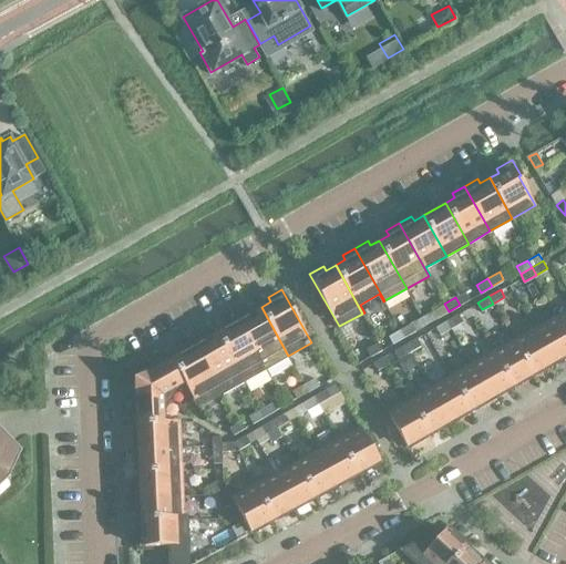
[(449,311),(444,304),(433,310),(436,318),(449,311)]
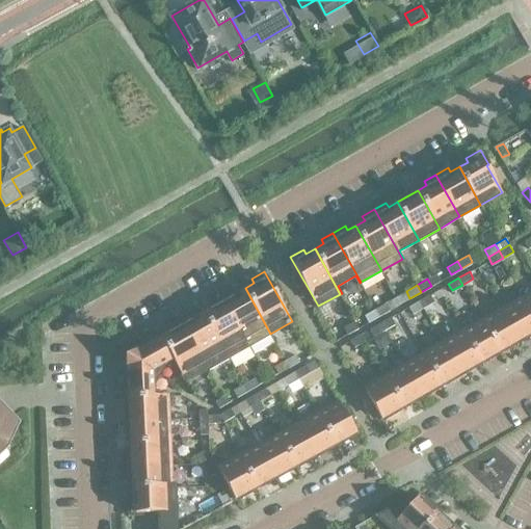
[(270,334),(245,288),(236,293),(234,289),(222,295),(250,345),(270,334)]
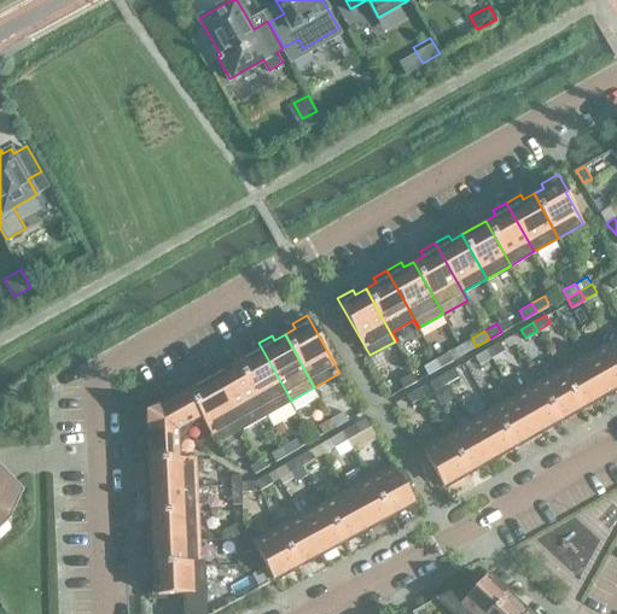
[(616,337),(605,343),(616,363),(616,337)]
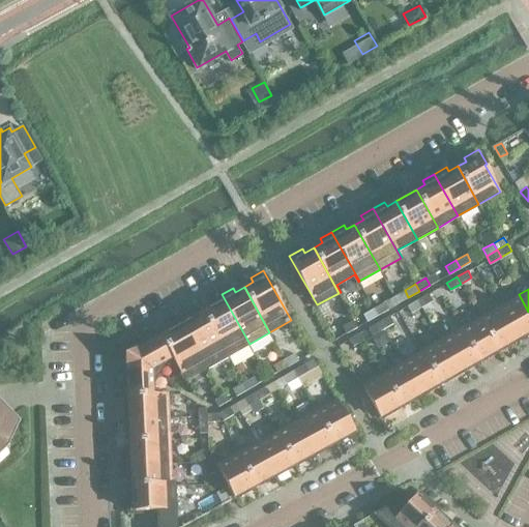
[(433,299),(429,292),(418,298),(422,305),(433,299)]
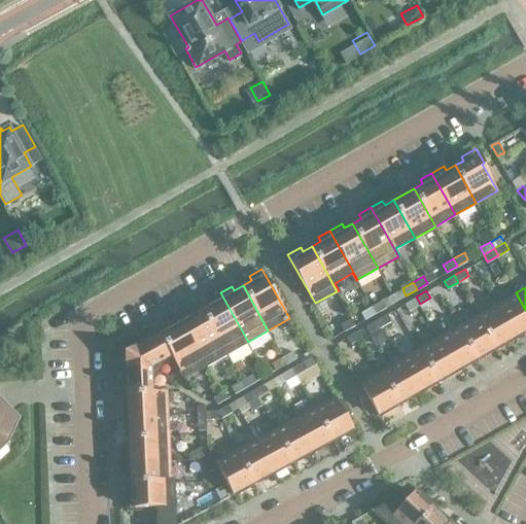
[(248,342),(220,292),(208,300),(210,304),(202,309),(228,353),(248,342)]
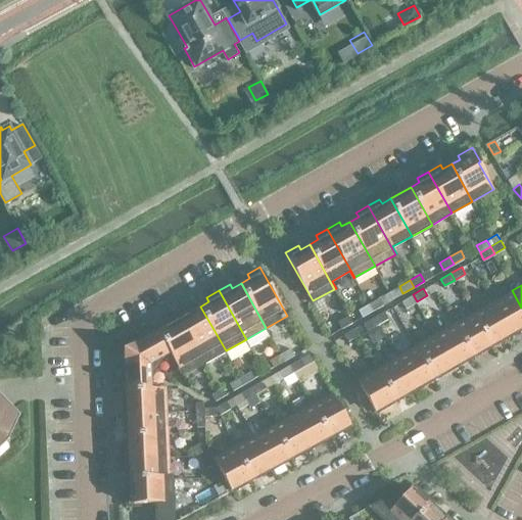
[(521,308),(512,290),(492,301),(511,333),(521,327),(521,308)]
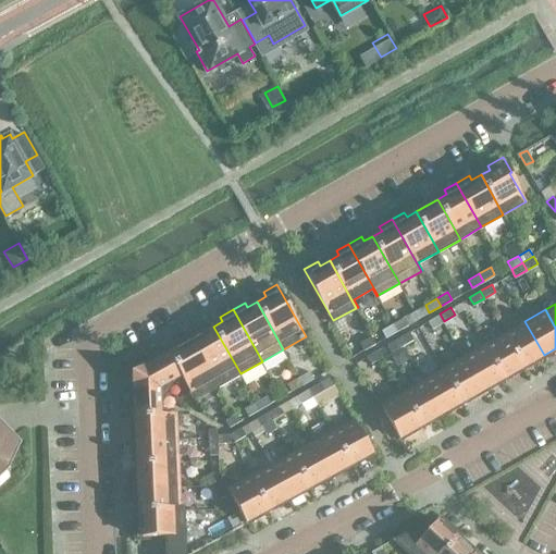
[(444,321),(440,314),(429,320),(432,328),(444,321)]
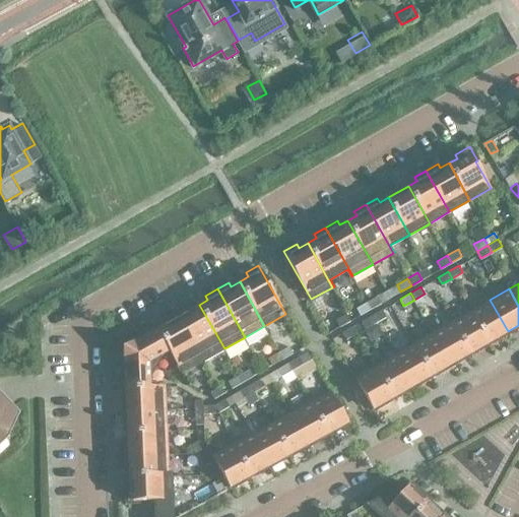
[(371,308),(381,302),(377,296),(367,302),(371,308)]
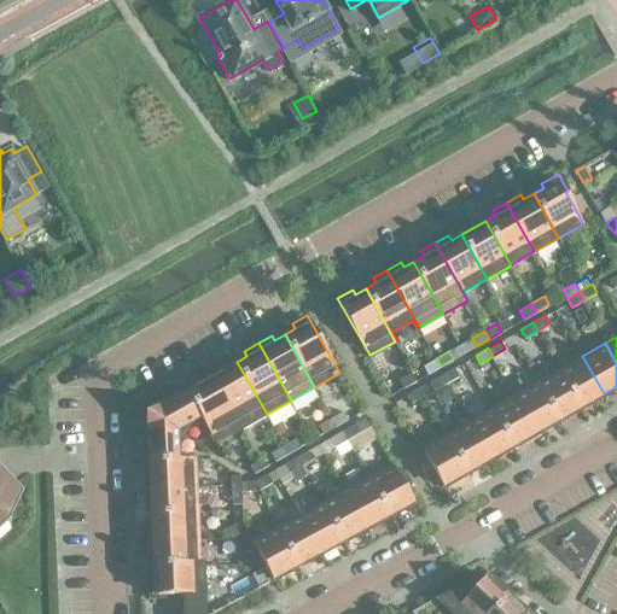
[(604,393),(582,356),(560,369),(582,407),(604,393)]
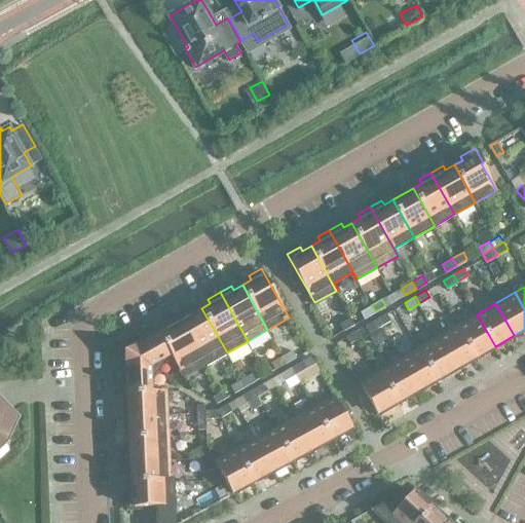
[(365,318),(375,311),(371,305),(361,310),(365,318)]
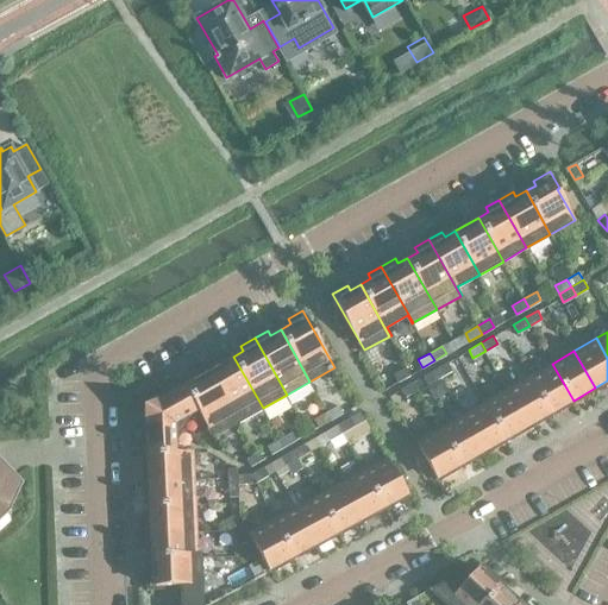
[(263,408),(233,357),(224,361),(220,357),(207,365),(239,421),(263,408)]
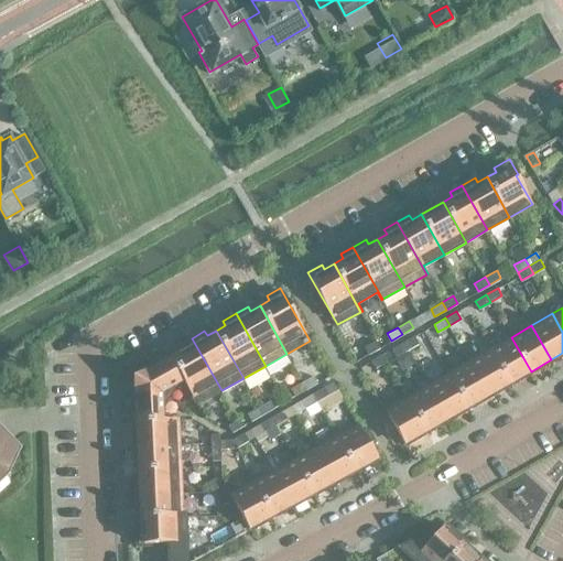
[(419,343),(415,335),(403,342),(408,348),(419,343)]
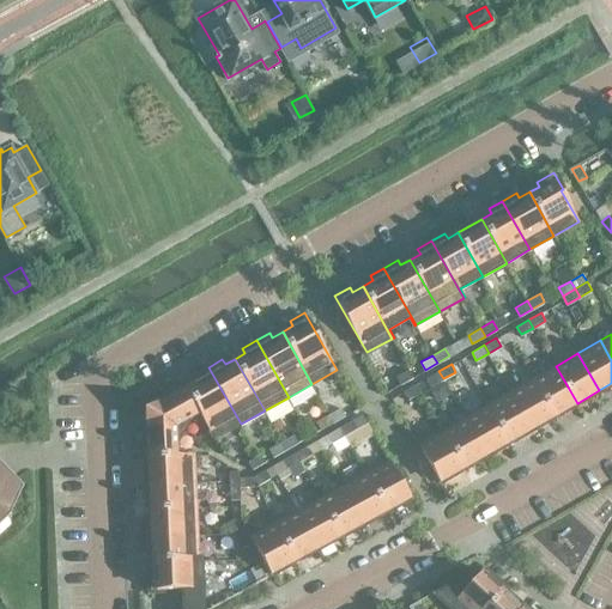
[(577,403),(556,366),(533,378),(555,416),(577,403)]
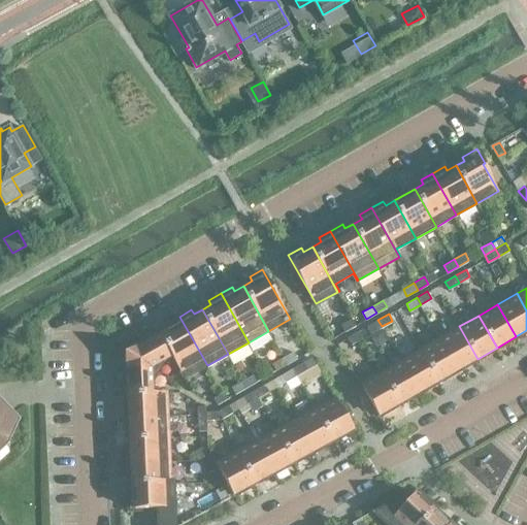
[(207,365),(179,317),(168,323),(170,327),(161,332),(177,361),(176,362),(186,378),(207,365)]
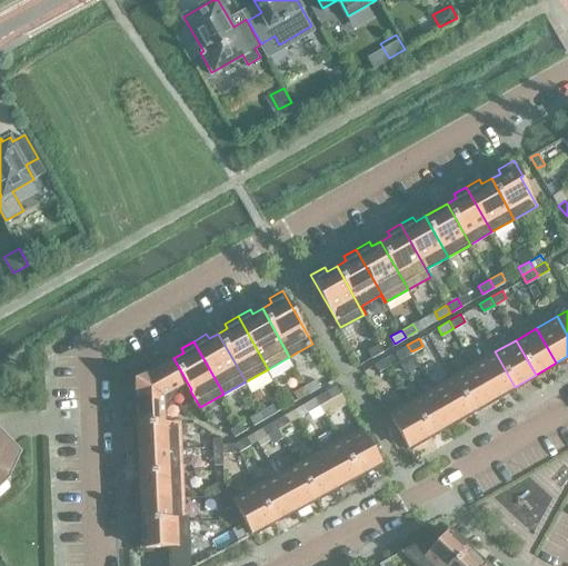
[(368,349),(372,356),(384,350),(379,343),(368,349)]
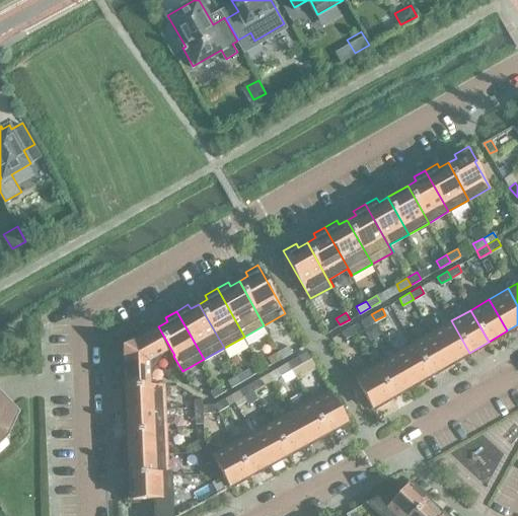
[(365,326),(375,320),(371,314),(361,320),(365,326)]
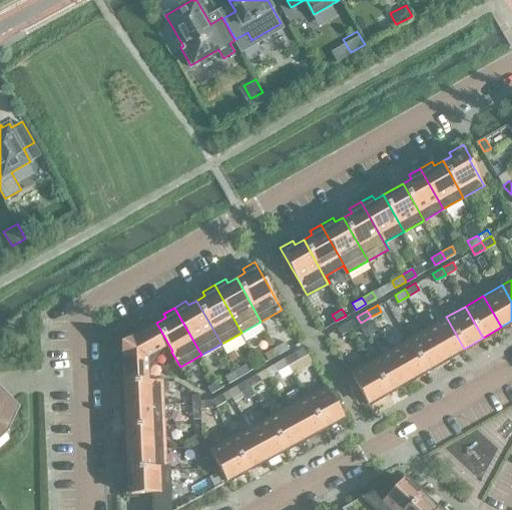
[(383,311),(372,318),(379,331),(391,324),(383,311)]
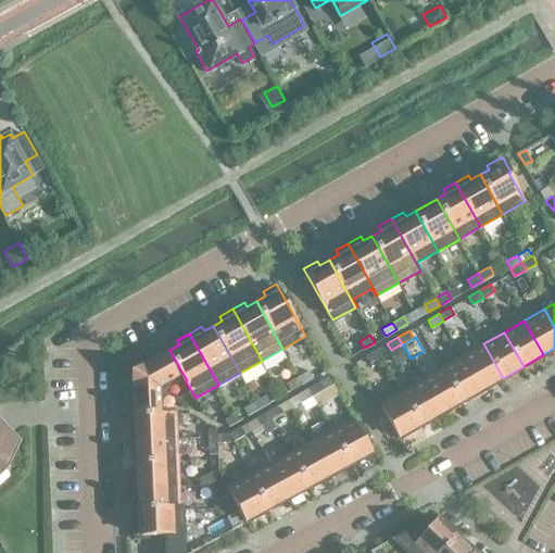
[(503,378),(483,343),(463,355),(482,389),(503,378)]
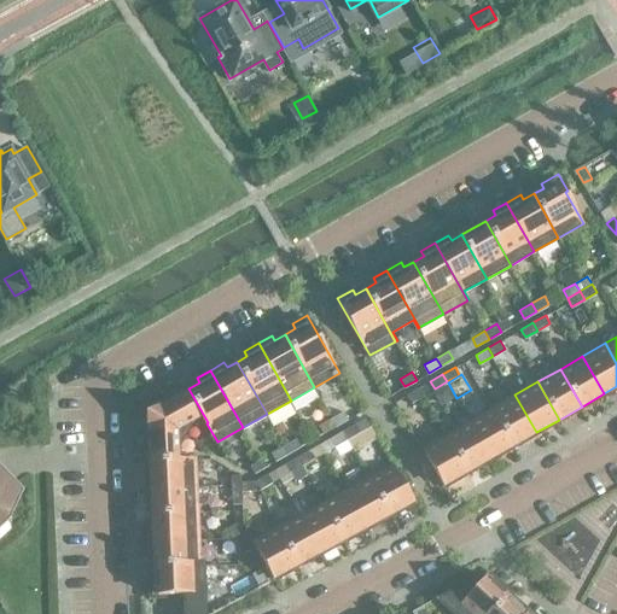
[(447,384),(434,391),(441,404),(455,397),(447,384)]
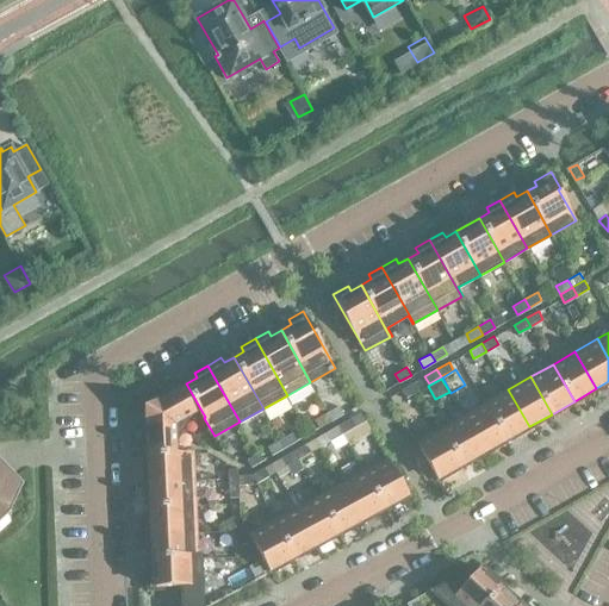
[(406,397),(418,389),(414,382),(402,388),(406,397)]
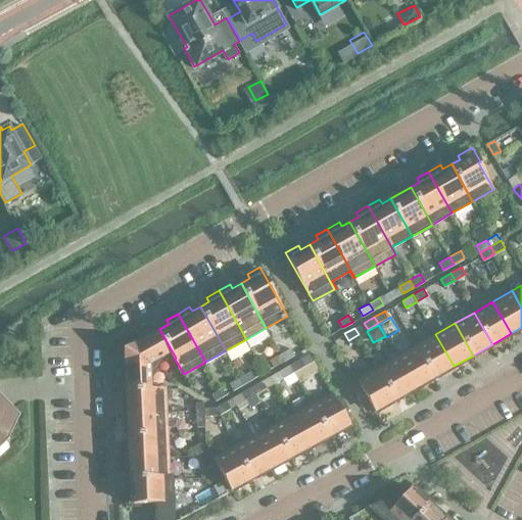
[(176,358),(159,329),(139,341),(137,344),(134,343),(129,351),(157,368),(163,357),(172,361),(175,359),(176,358)]
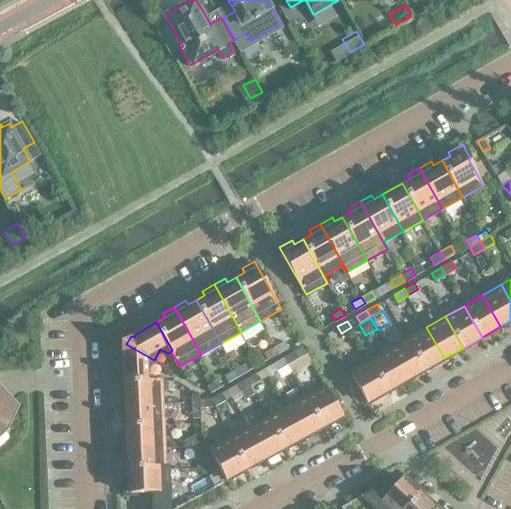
[(444,358),(426,327),(407,338),(425,369),(444,358)]
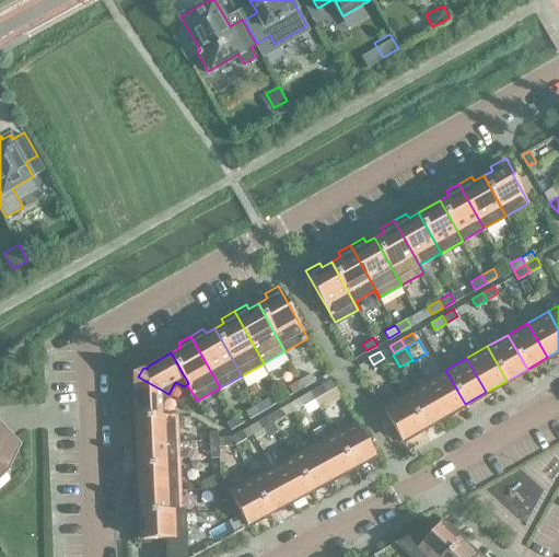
[(465,404),(445,370),(426,382),(445,416),(465,404)]
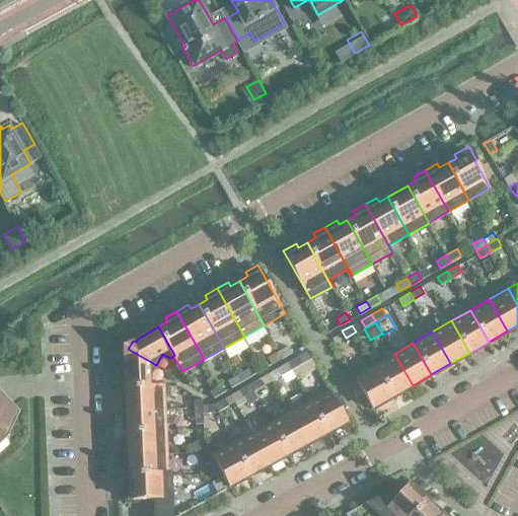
[(293,352),(289,345),(279,351),(282,357),(293,352)]
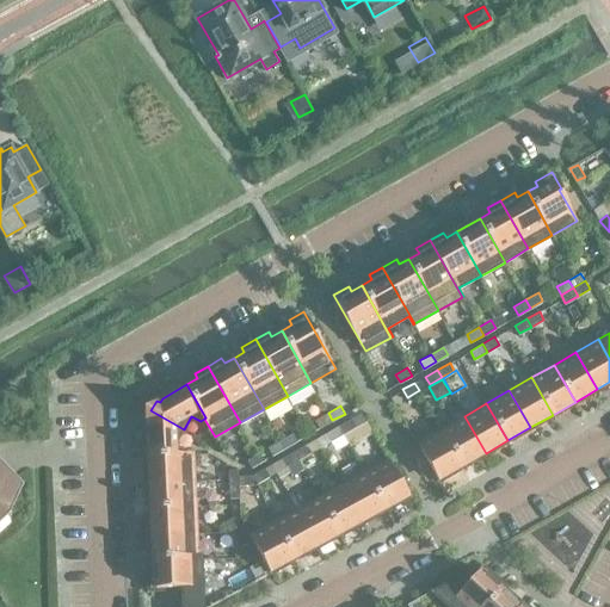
[(177,443),(184,429),(151,410),(145,421),(148,422),(146,427),(147,456),(186,453),(185,452),(185,447),(177,443)]
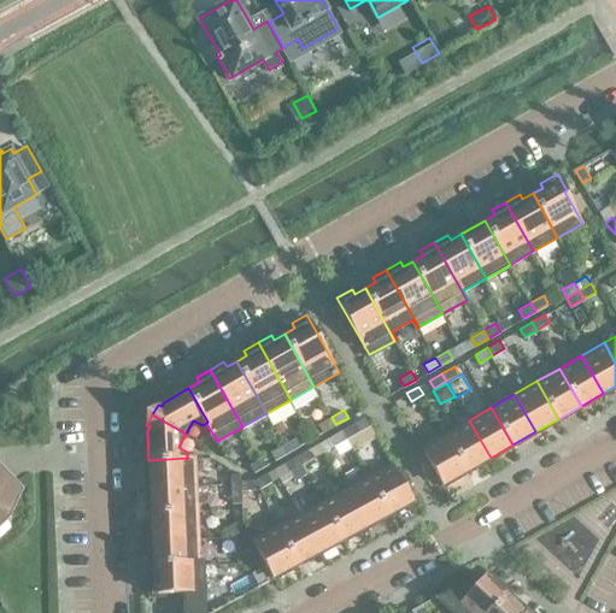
[(335,424),(332,417),(318,424),(323,431),(335,424)]
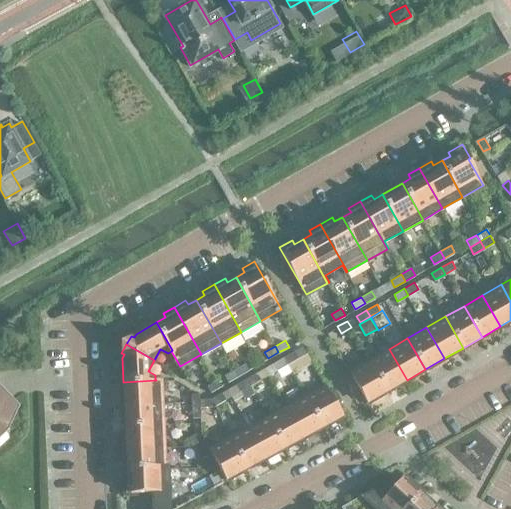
[(407,380),(389,349),(370,359),(388,391),(407,380)]
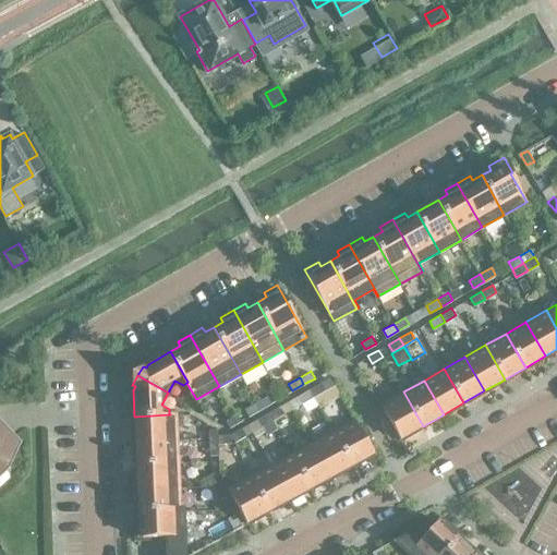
[(322,383),(310,389),(314,396),(325,389),(322,383)]
